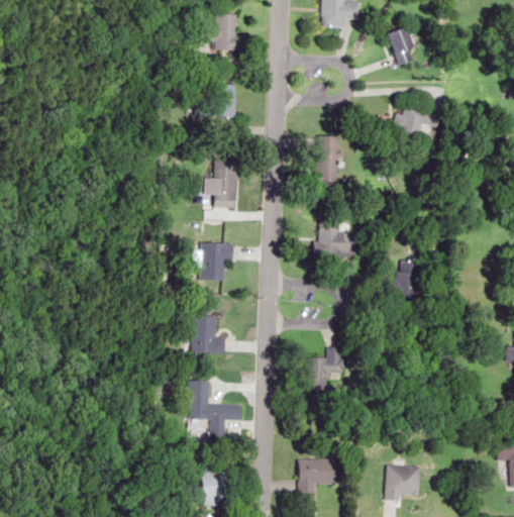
[(344,2),(343,0),(321,0),(321,26),(344,26),(344,18),(361,18),(361,3),(344,2)]
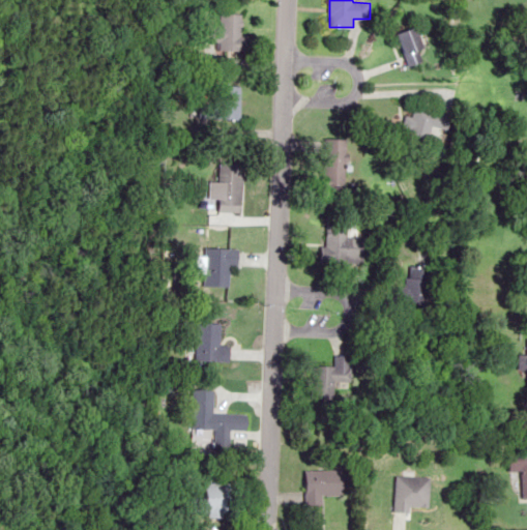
[(244,15),(220,13),(220,25),(205,25),(205,42),(218,42),(218,51),(244,52),(244,15)]
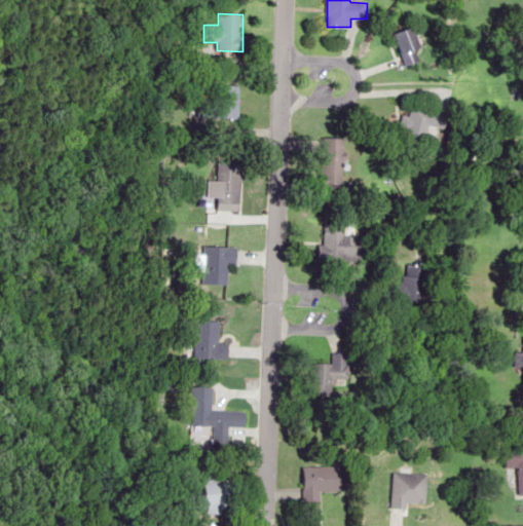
[(397,32),(406,65),(423,61),(414,27),(397,32)]
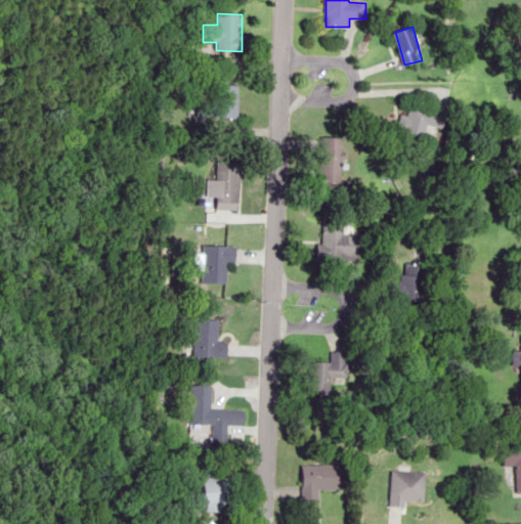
[(239,84),(212,84),(212,119),(239,119),(239,84)]
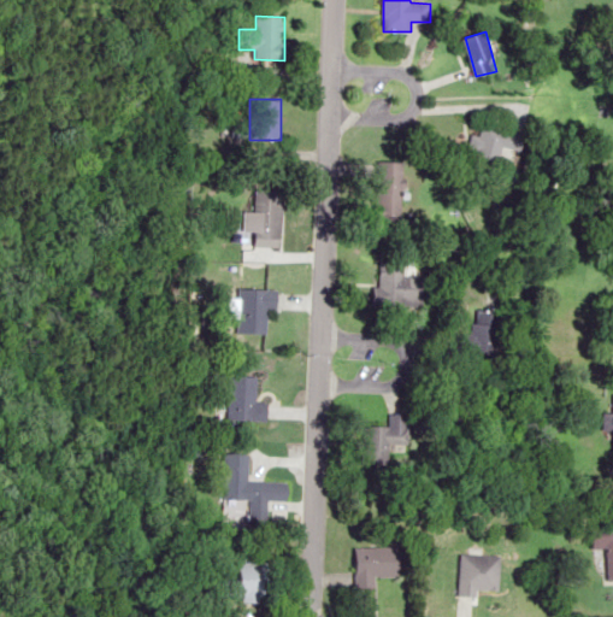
[(496,168),(502,146),(520,151),(524,133),(483,123),(479,136),(473,135),(470,150),(479,152),(477,164),(496,168)]
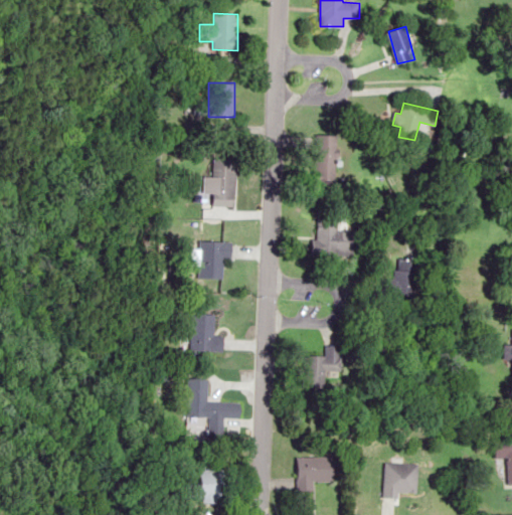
[(317,160),(336,160),(336,135),(317,135),(317,160)]
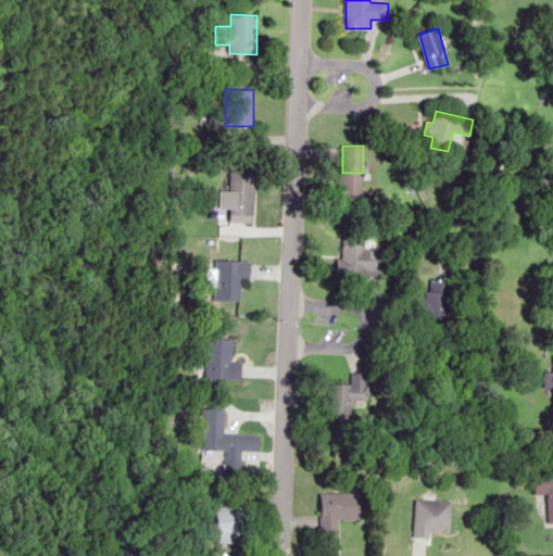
[(255,172),(231,172),(231,190),(222,190),(222,211),(230,211),(230,223),(255,223),(255,172)]
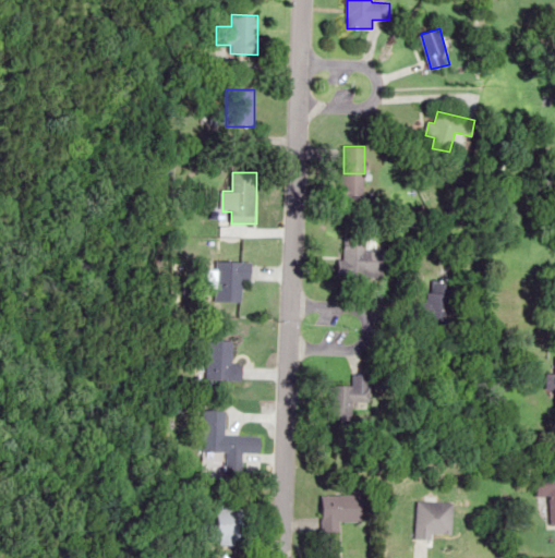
[(368,238),(344,237),(342,276),(385,277),(386,250),(366,250),(368,238)]
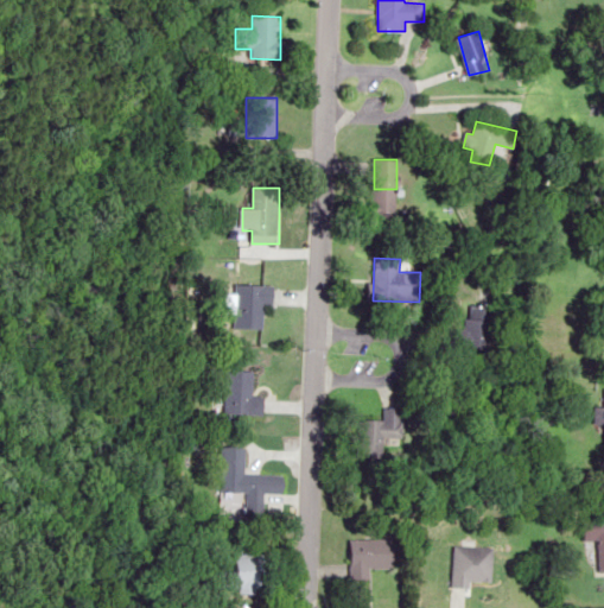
[(260,285),(234,285),(234,330),(260,330),(260,285)]
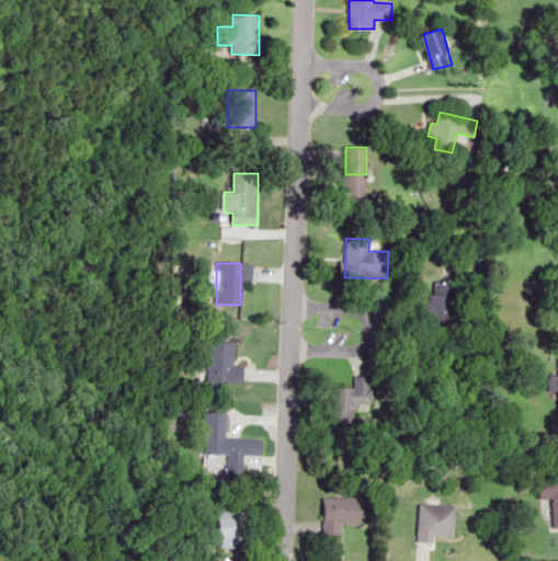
[(428,320),(446,322),(451,283),(431,281),(428,320)]
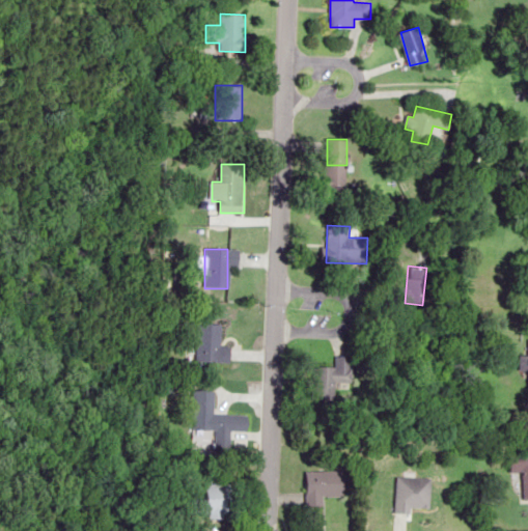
[(199,362),(230,362),(230,347),(224,347),(224,324),(199,324),(199,362)]
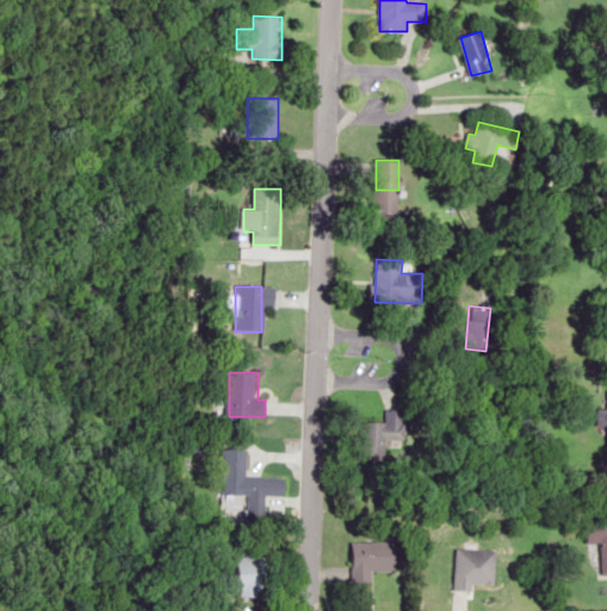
[(359,460),(385,460),(385,438),(395,438),(395,423),(359,423),(359,460)]
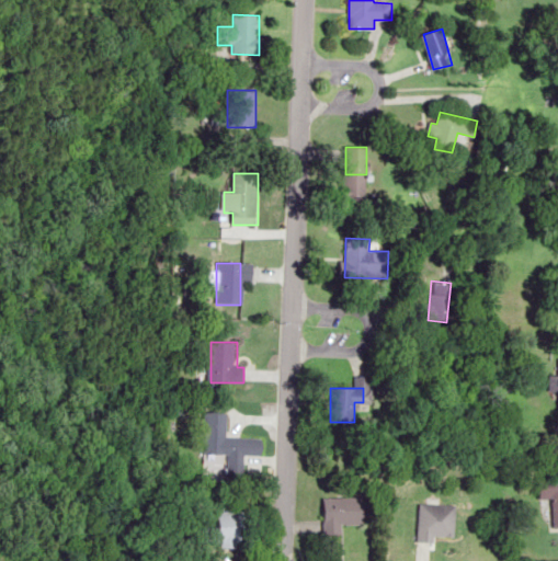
[(228,413),(204,412),(204,455),(234,455),(232,476),(243,476),(245,456),(261,457),(261,438),(228,437),(228,413)]
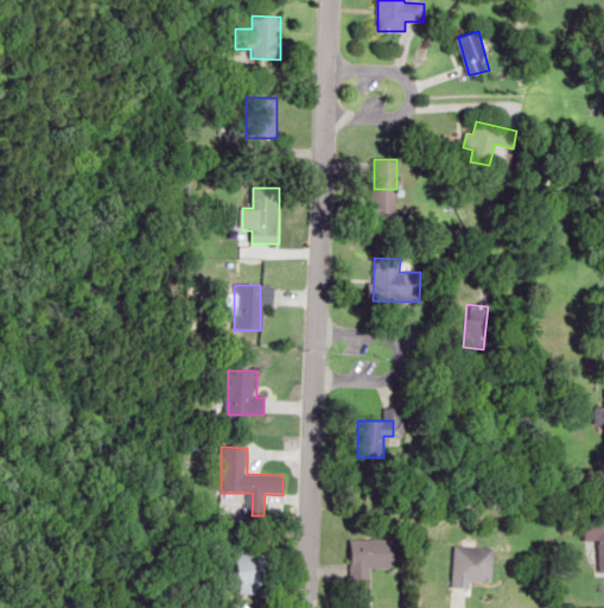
[(603,515),(585,515),(585,540),(598,539),(599,572),(603,572),(603,515)]
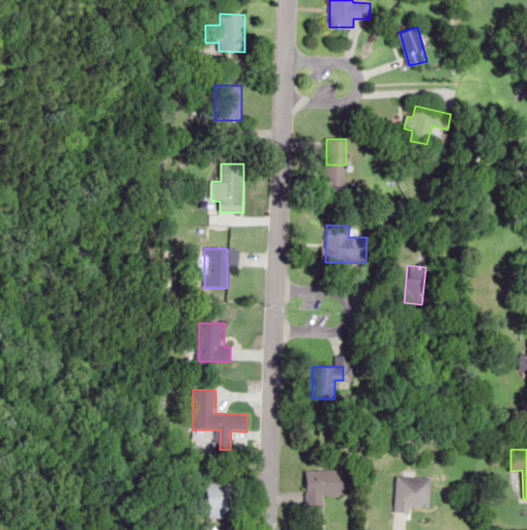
[(324,505),(324,495),(347,495),(347,470),(306,471),(306,505),(324,505)]
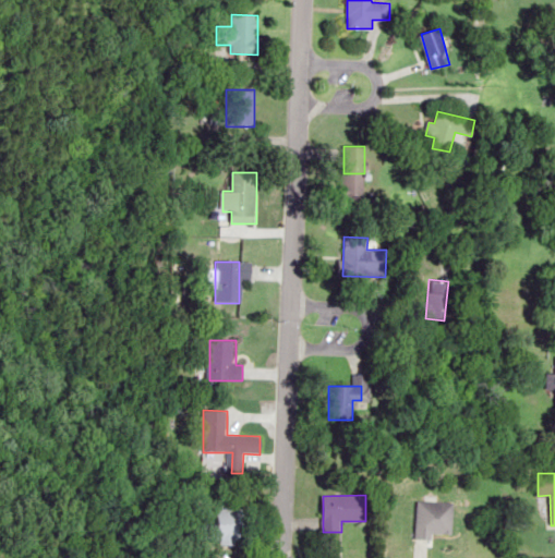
[(243,545),(243,508),(218,508),(218,545),(243,545)]
